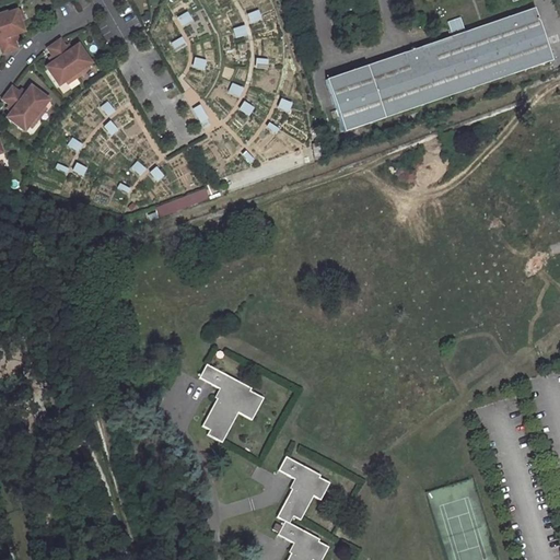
[(550,61),(533,10),(324,80),(340,131),(550,61)]
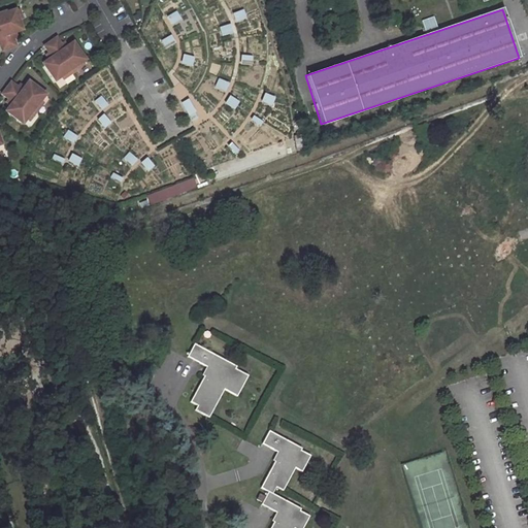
[(1,17),(11,51),(17,50),(19,48),(19,47),(17,41),(14,35),(19,34),(26,31),(23,22),(20,12),(20,10),(1,17)]
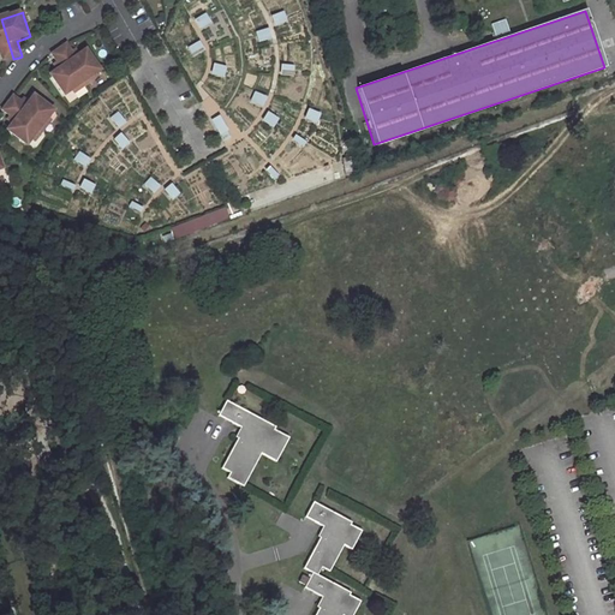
[(272,16),(275,25),(287,22),(284,12),(272,16)]
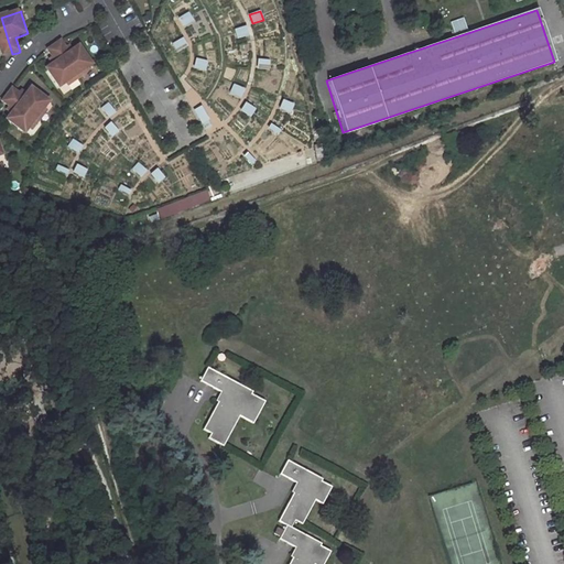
[(188,13),(179,20),(184,28),(193,21),(188,13)]
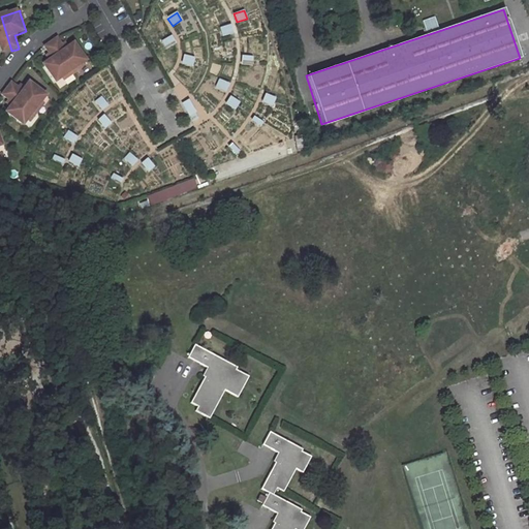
[(11,51),(1,17),(0,17),(0,40),(2,47),(4,54),(11,51)]
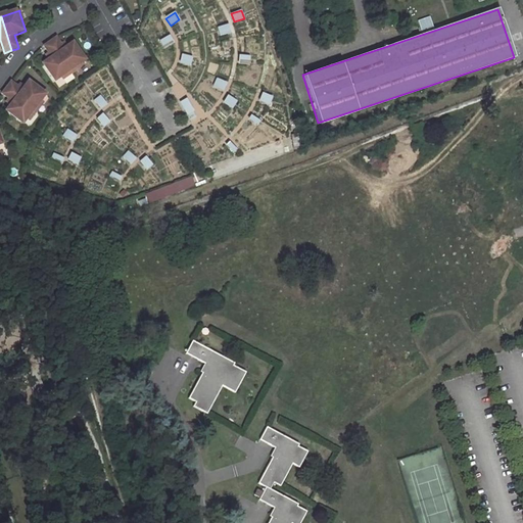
[(220,36),(231,33),(228,25),(218,29),(220,36)]
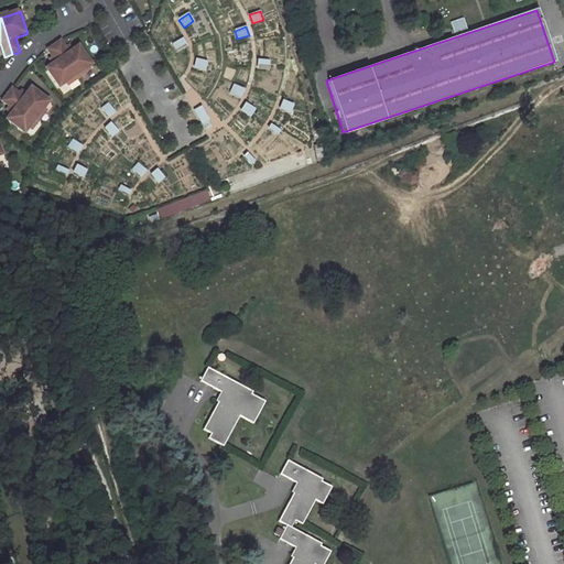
[(182,40),(173,45),(177,53),(186,46),(182,40)]
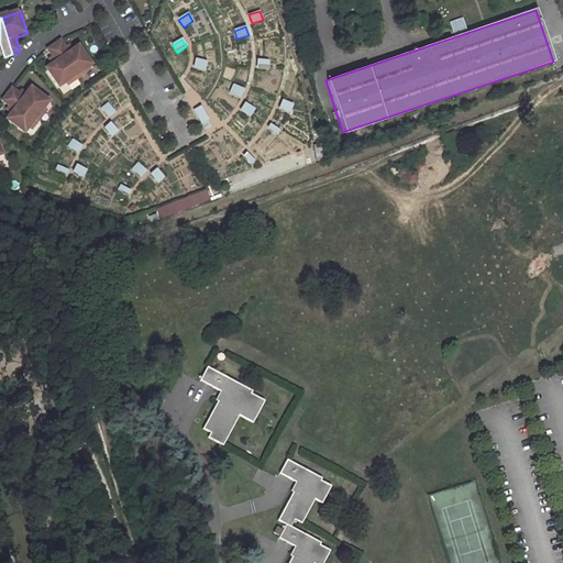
[(56,45),(77,77),(77,76),(87,70),(95,66),(81,46),(75,51),(72,54),(68,48),(63,41),(56,45)]
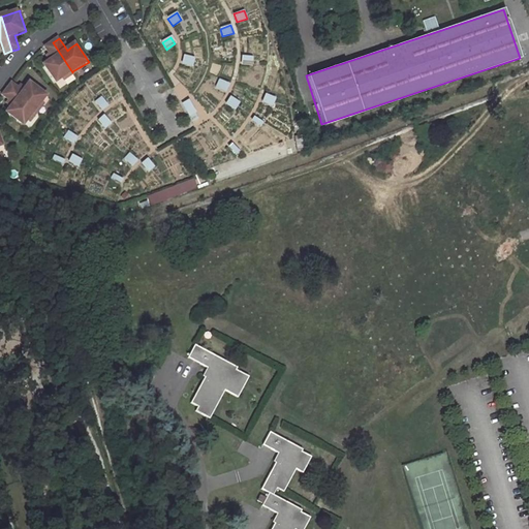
[(53,42),(45,47),(51,54),(54,59),(50,61),(44,65),(56,83),(63,79),(72,72),(53,42)]
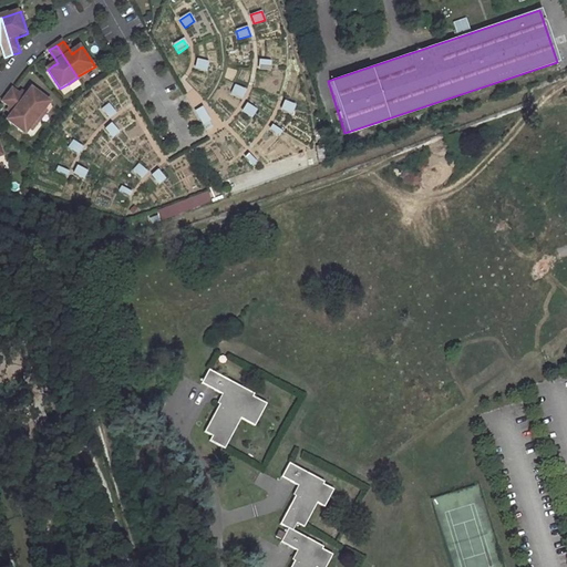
[(272,61),(260,60),(259,69),(271,71),(272,61)]
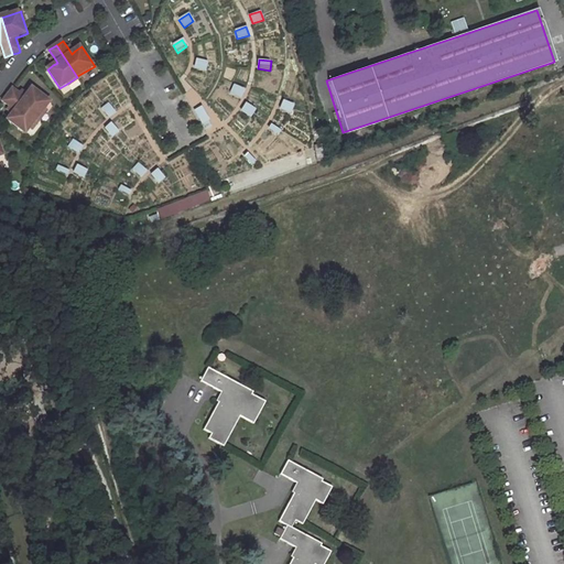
[(194,69),(205,73),(208,63),(196,61),(194,69)]
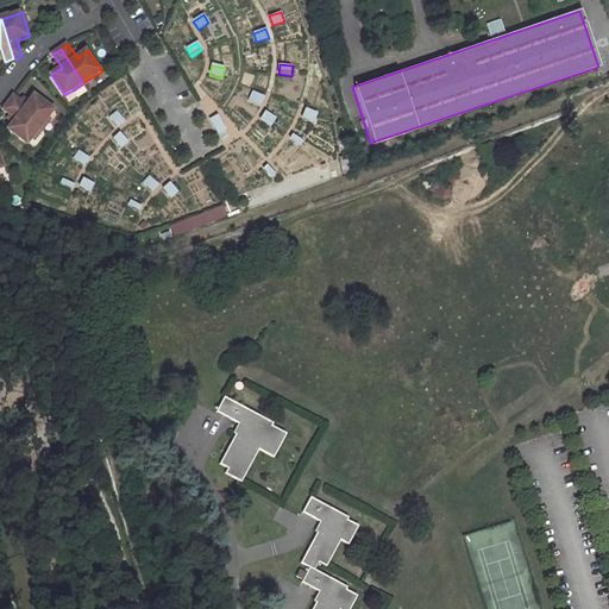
[(83,83),(86,87),(87,86),(95,80),(94,76),(83,82),(83,83)]
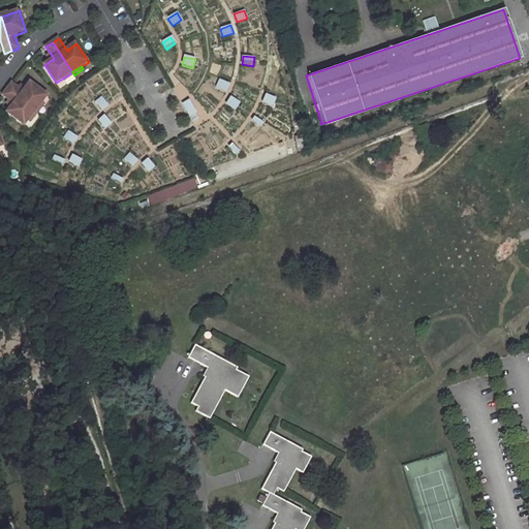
[(74,75),(72,72),(63,79),(65,82),(74,75)]
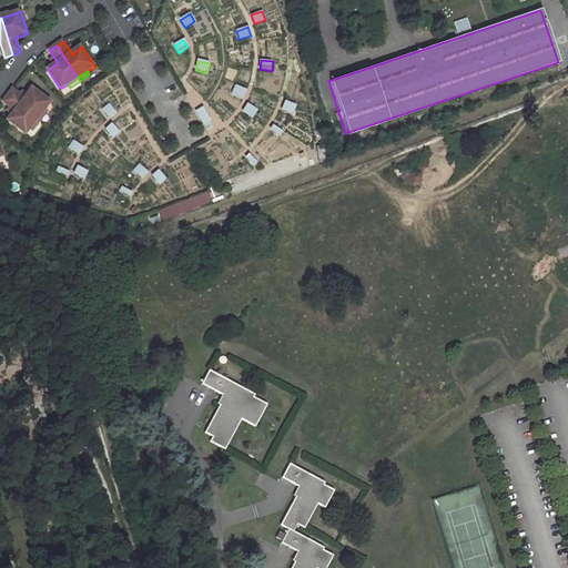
[(246,91),(235,87),(232,94),(242,99),(246,91)]
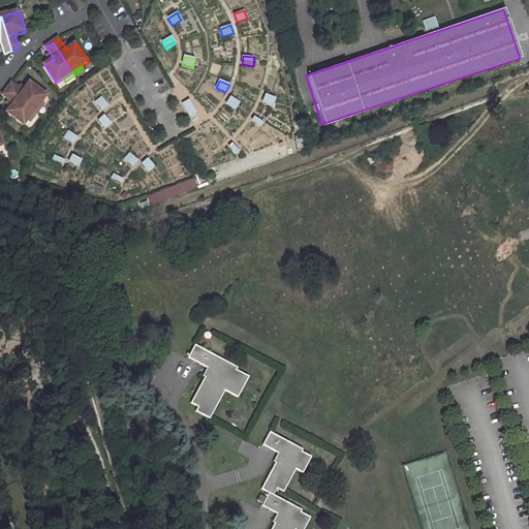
[(8,89),(36,112),(42,102),(48,96),(30,84),(26,89),(24,92),(19,88),(12,84),(8,89)]
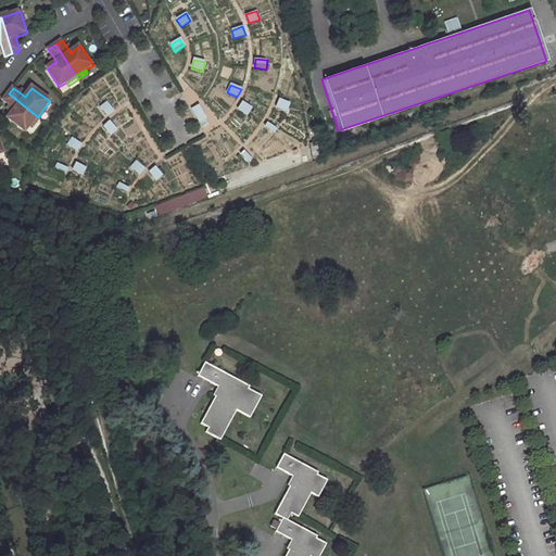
[(38,117),(9,93),(3,100),(10,105),(15,110),(13,113),(9,118),(26,133),(32,126),(38,117)]
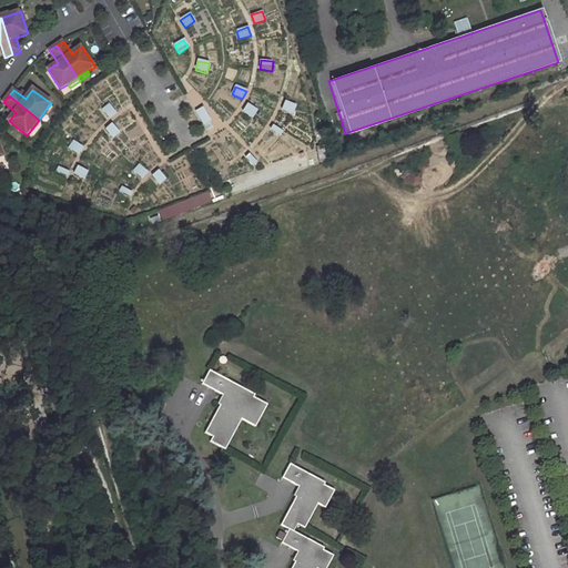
[(293,115),(297,107),(286,102),(283,110),(293,115)]
